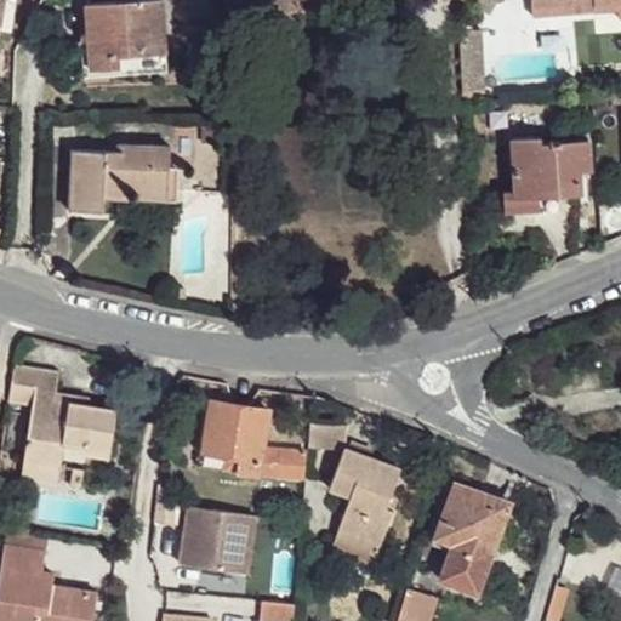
[(158,0),(137,0),(85,4),(89,66),(112,66),(113,53),(161,50),(158,0)]
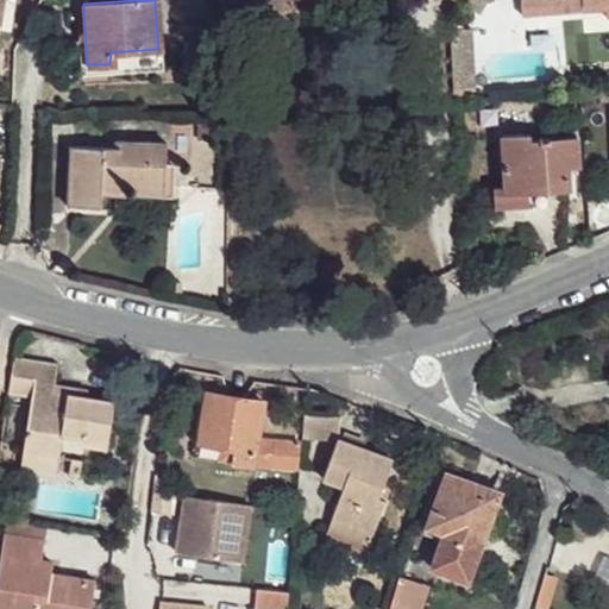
[(608,0),(597,0),(583,1),(583,7),(584,17),(608,14),(608,0)]
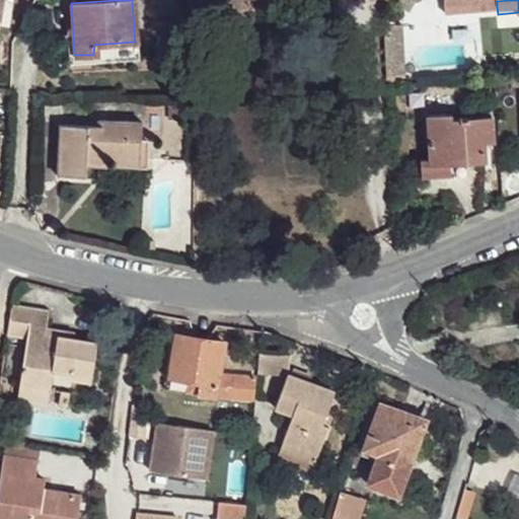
[(135,42),(94,45),(93,55),(74,55),(75,62),(136,58),(135,42)]
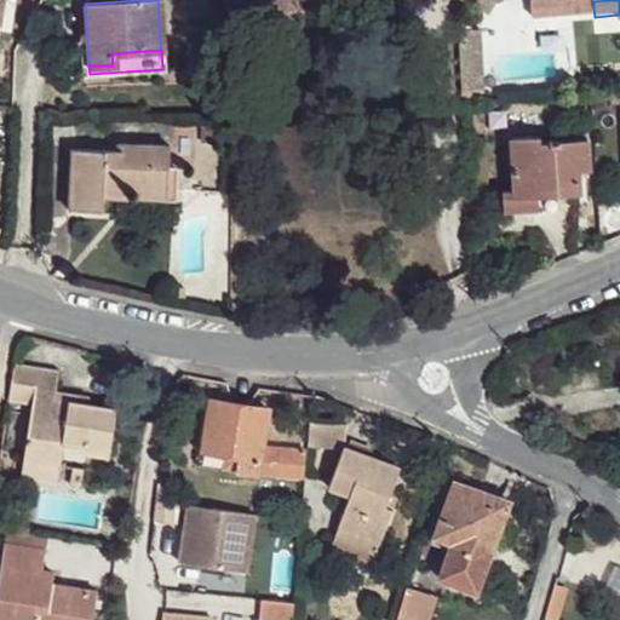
[(234,121),(222,121),(222,142),(234,143),(234,121)]
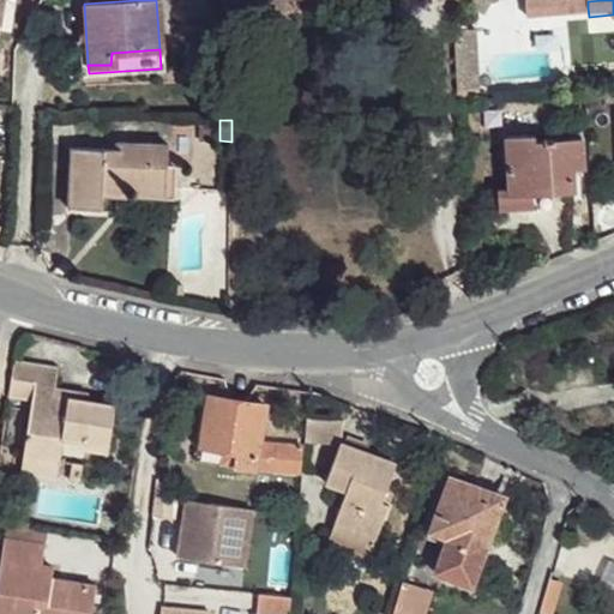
[(533,133),(505,133),(506,188),(506,193),(549,191),(573,191),(573,173),(581,172),(579,137),(534,138),(533,133)]
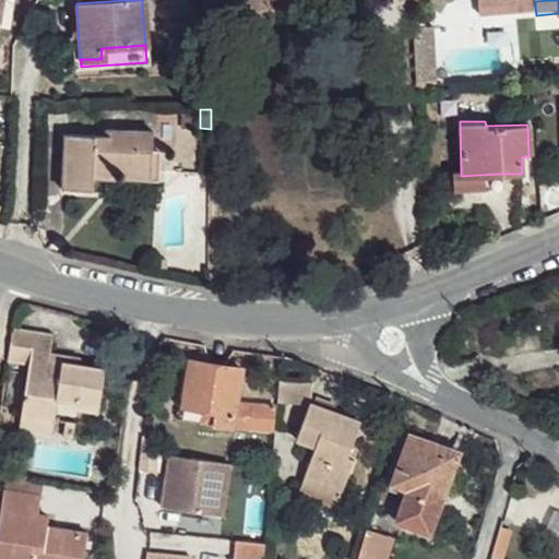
[(151,130),(106,128),(105,134),(64,134),(63,189),(93,190),(94,176),(113,176),(114,168),(150,168),(151,130)]
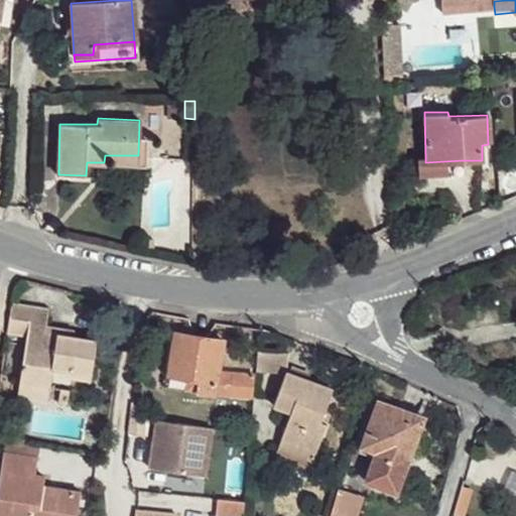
[(425,158),(415,158),(415,175),(463,172),(462,160),(425,162),(425,158)]
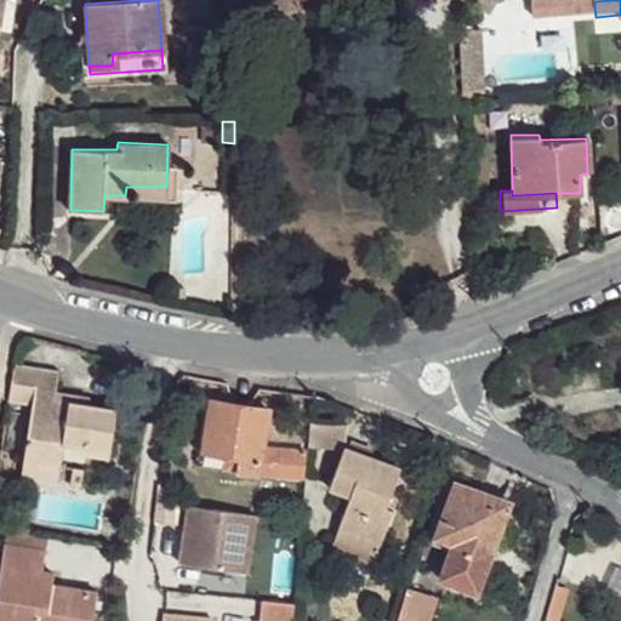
[(63,375),(18,368),(15,402),(34,408),(26,462),(66,469),(68,455),(114,461),(121,416),(92,410),(60,404),(62,392),(63,375)]
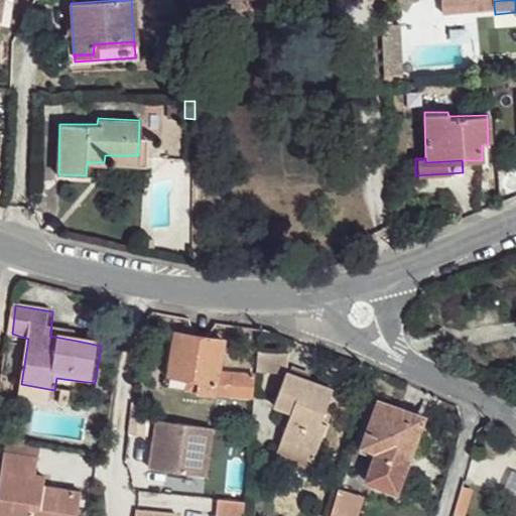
[(78,332),(51,326),(49,336),(77,341),(78,332)]
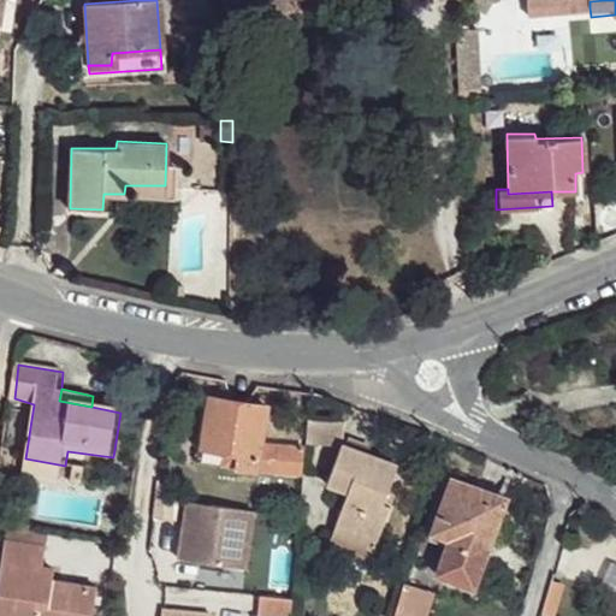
[(235,402),(212,398),(205,449),(236,455),(235,465),(255,467),(261,442),(264,408),(250,406),(235,402)]
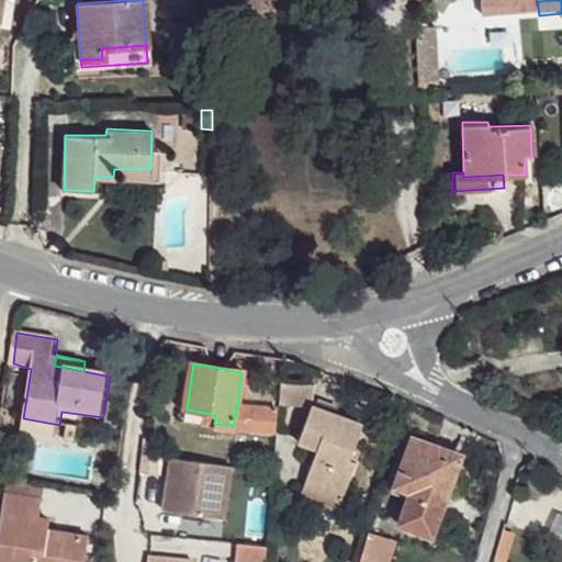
[(280,404),(311,404),(312,388),(280,388),(280,404)]
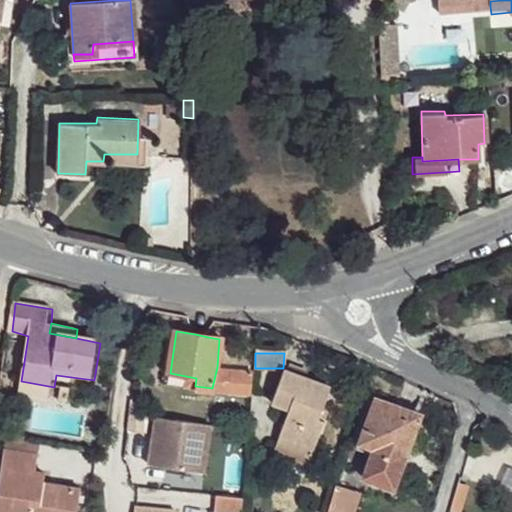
[(231,369),(217,367),(212,388),(230,390),(231,369)]
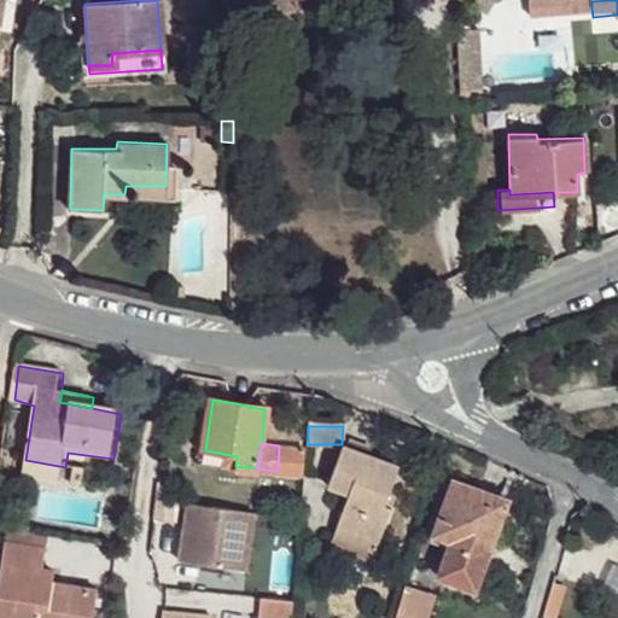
[(398,465),(344,444),(330,488),(350,497),(336,538),(375,552),(395,495),(391,493),(398,465)]
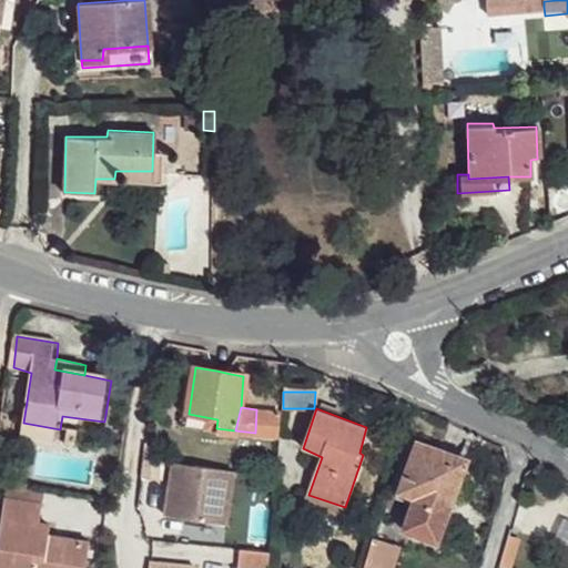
[(280,411),(256,409),(255,433),(277,434),(280,411)]
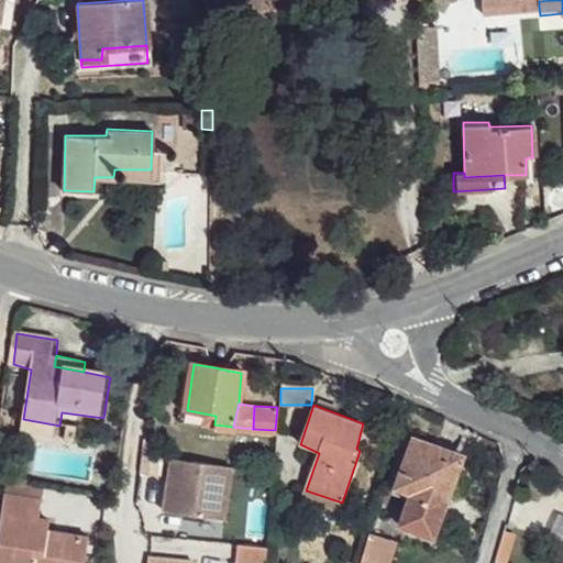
[(59,426),(23,419),(19,434),(56,443),(59,426)]
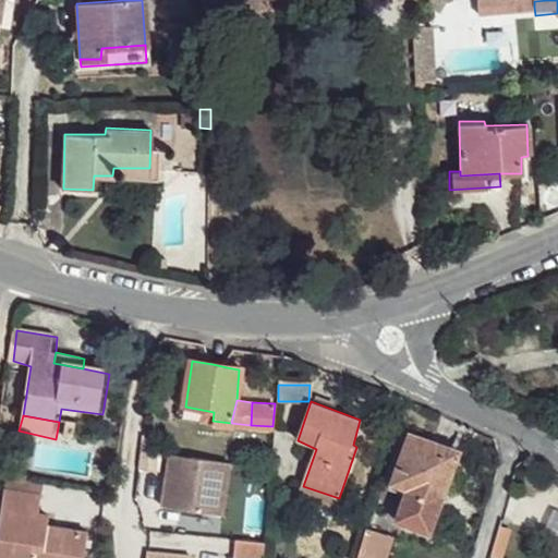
[(459,451),(412,440),(398,490),(414,497),(446,504),(459,451)]
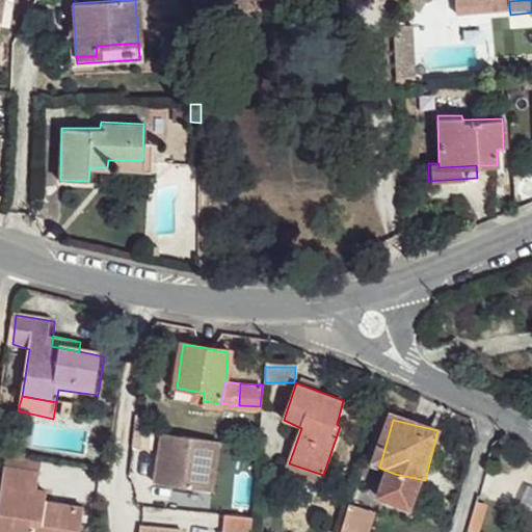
[(217,441),(160,432),(154,482),(211,490),(217,441)]
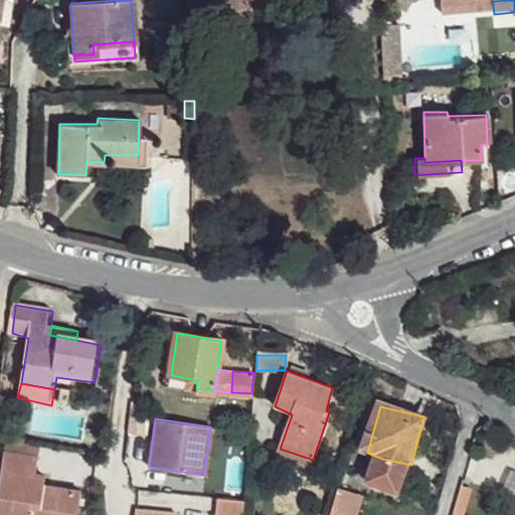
[(37,456),(5,450),(0,482),(0,514),(75,514),(79,491),(45,486),(44,476),(36,474),(37,456)]
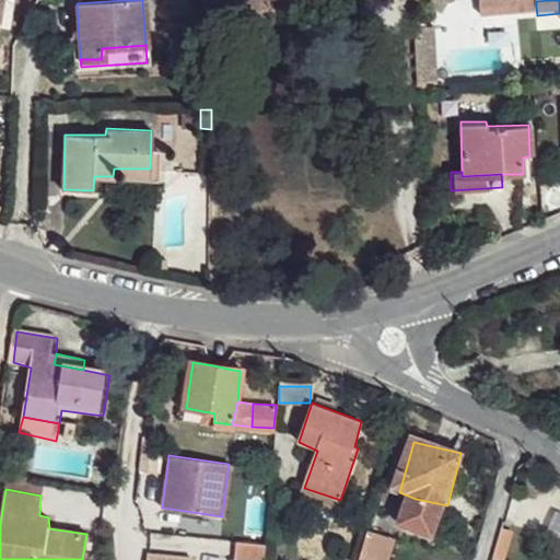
[(447,505),(416,499),(406,533),(440,541),(447,505)]
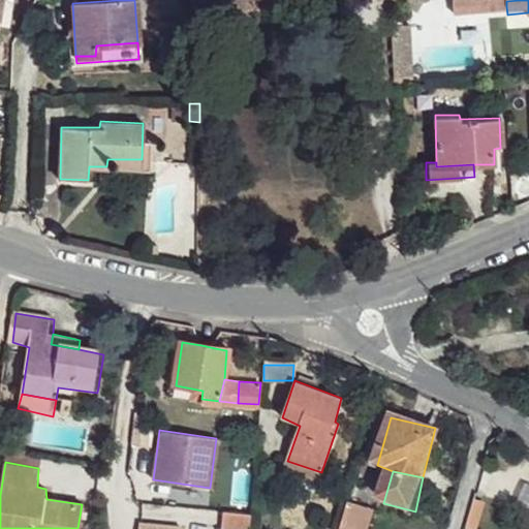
[(249,528),(252,511),(224,509),(223,526),(242,528),(249,528)]
